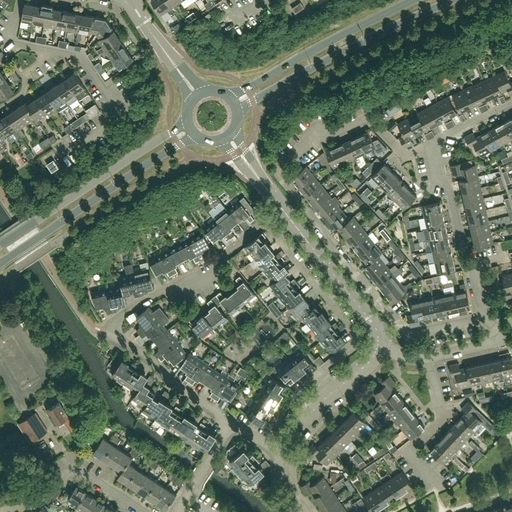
[(0,0),(0,7),(4,9),(9,0),(0,0)]
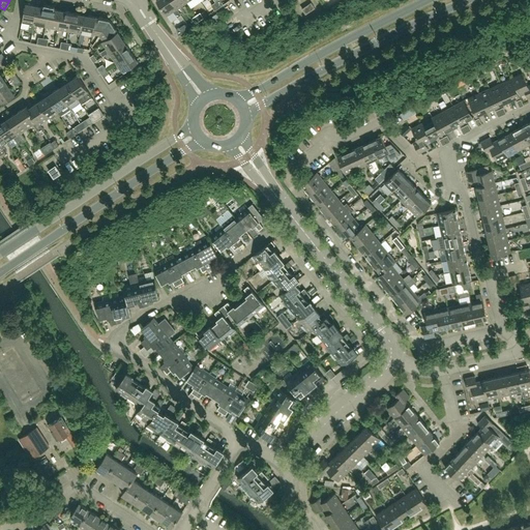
[(177,8),(171,0),(156,0),(167,16),(173,11),(178,18),(181,15),(177,8)]
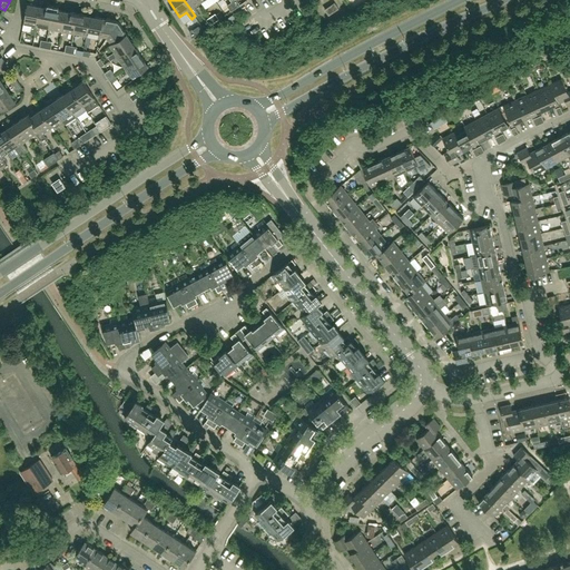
[(202,2),(199,0),(184,0),(190,9),(202,2)]
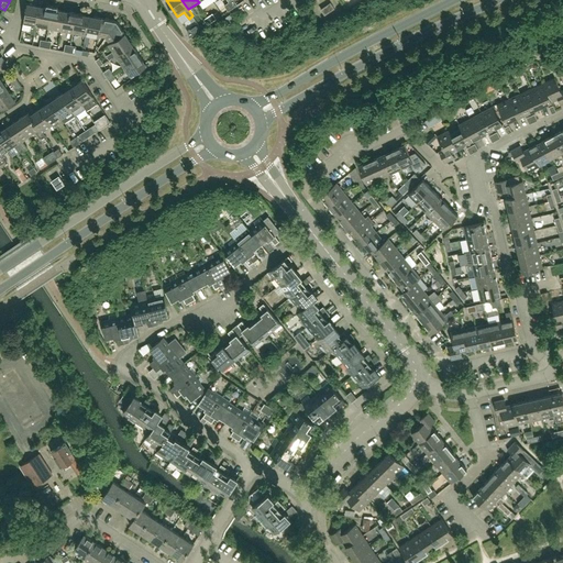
[(324,15),(334,9),(331,2),(321,9),(324,15)]
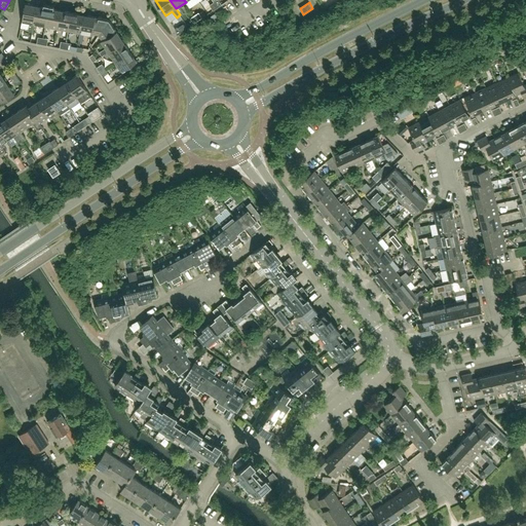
[(34,24),(37,6),(26,3),(22,22),(30,23),(28,30),(33,31),(34,24)]
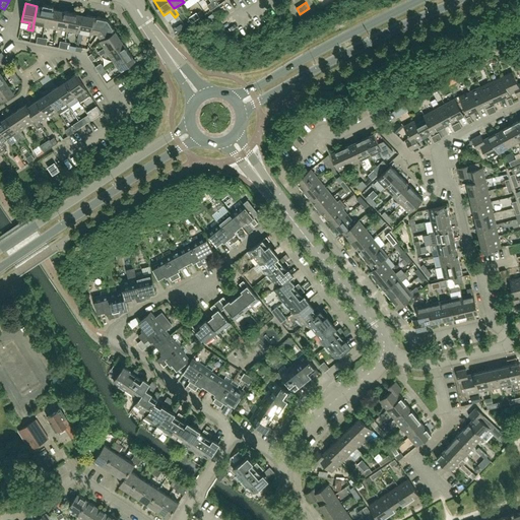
[(45,25),(49,8),(37,6),(34,23),(45,25)]
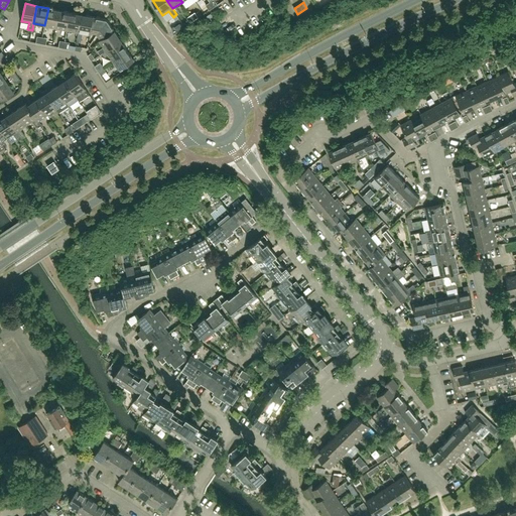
[(55,28),(59,10),(48,8),(44,25),(55,28)]
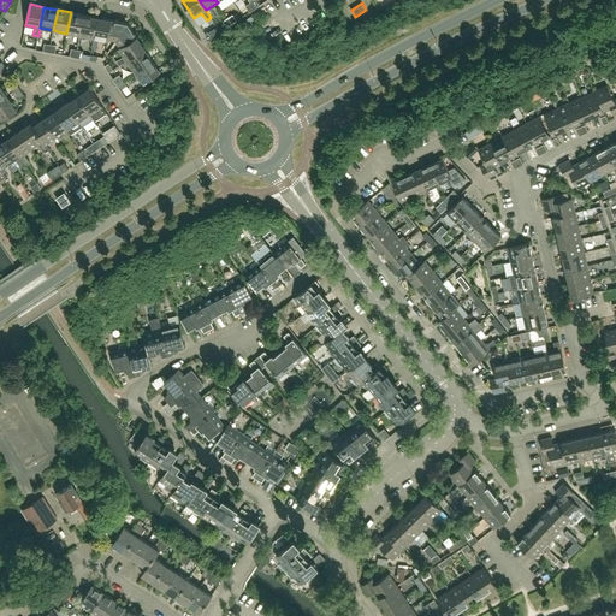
[(81,36),(84,15),(71,12),(66,34),(81,36)]
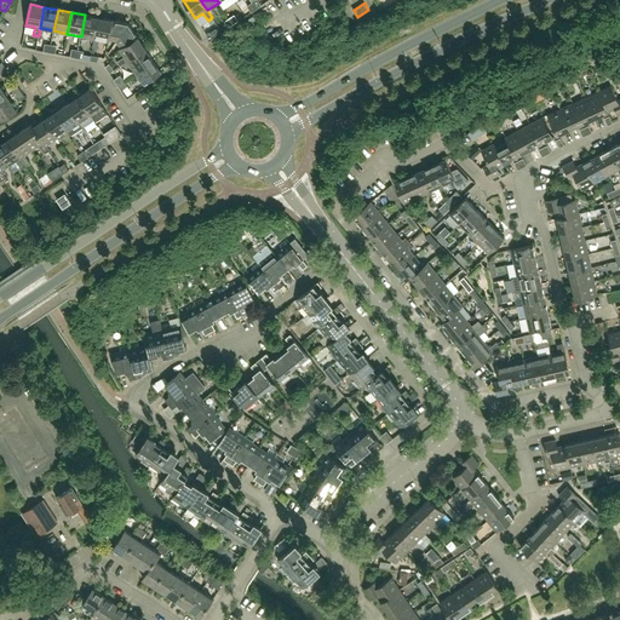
[(95,39),(98,17),(85,15),(81,36),(95,39)]
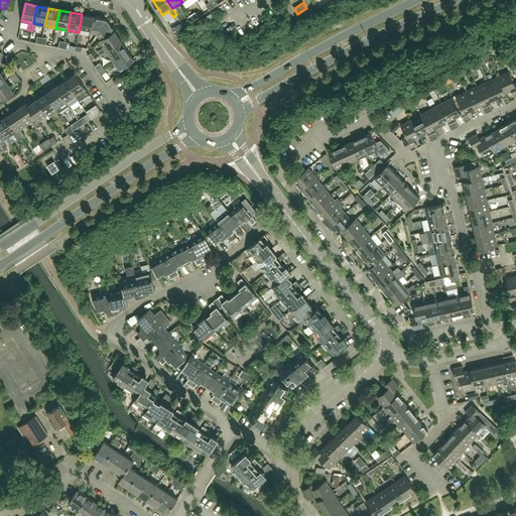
[(90,32),(93,16),(82,14),(79,32),(77,39),(82,40),(83,33),(90,34),(91,32),(90,32)]
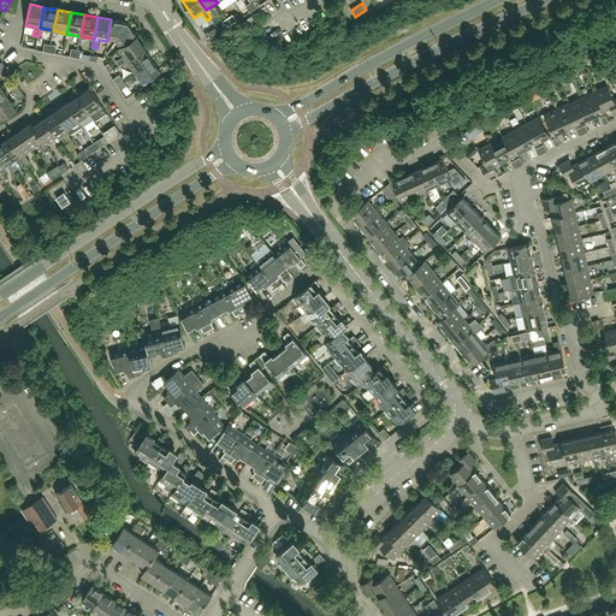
[(117,40),(128,23),(111,19),(107,39),(108,39),(117,40)]
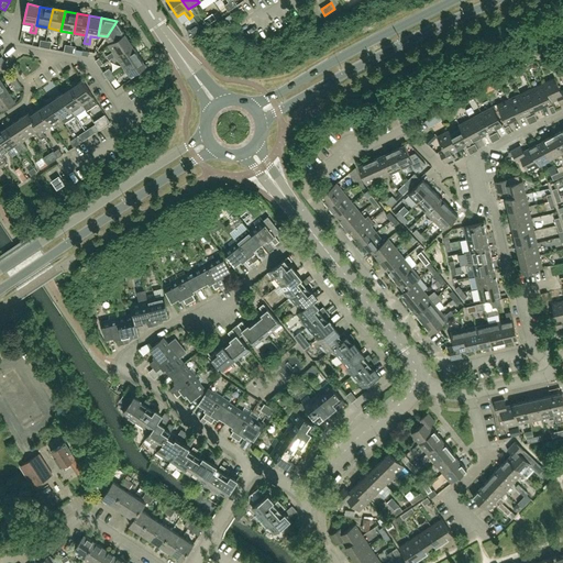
[(125,34),(117,21),(107,36),(110,43),(111,44),(125,34)]
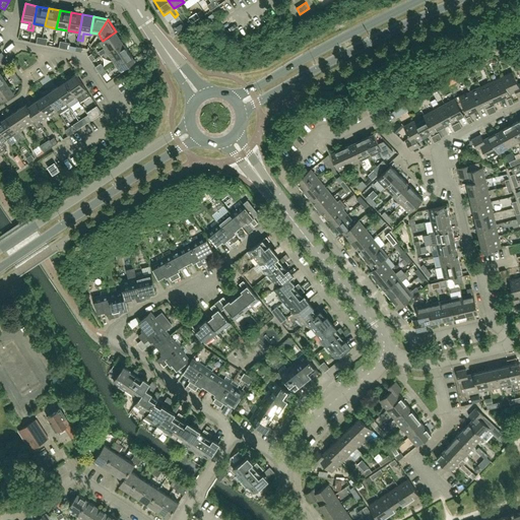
[(182,23),(174,28),(177,34),(185,28),(182,23)]
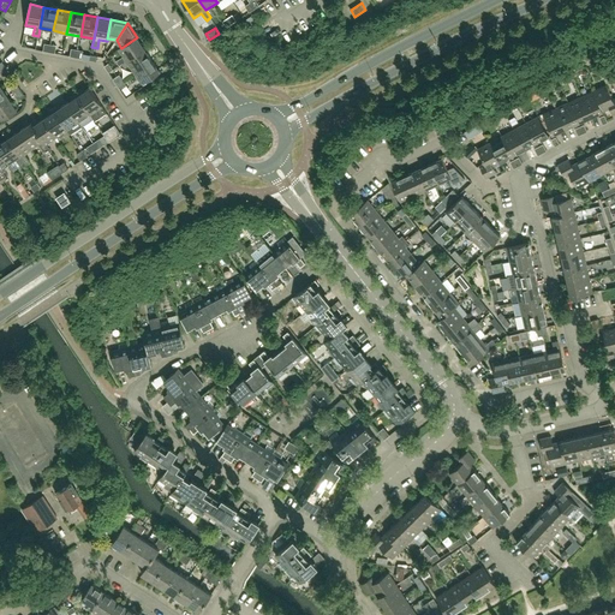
[(119,65),(123,64),(144,48),(137,37),(121,48),(120,47),(118,48),(124,57),(117,61),(119,65)]
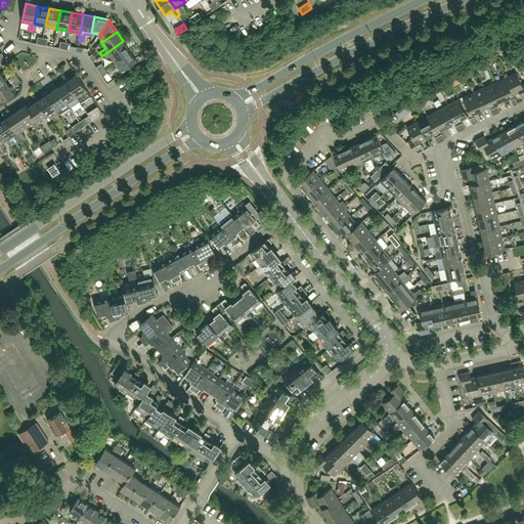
[(114,61),(130,51),(123,41),(104,54),(106,57),(111,55),(114,61)]
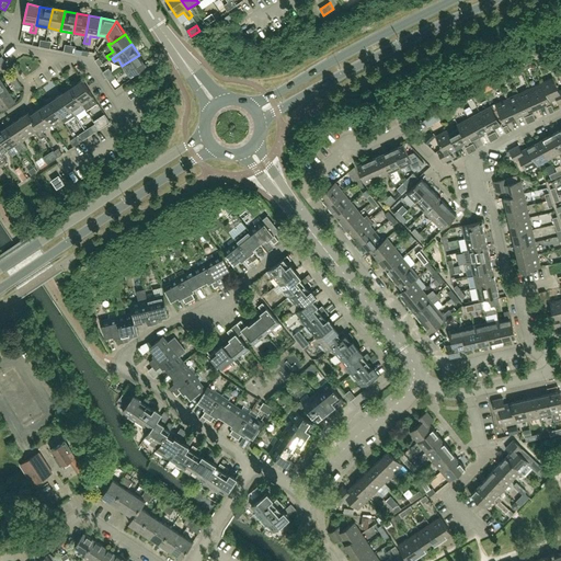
[(129,77),(146,65),(139,55),(122,66),(129,77)]
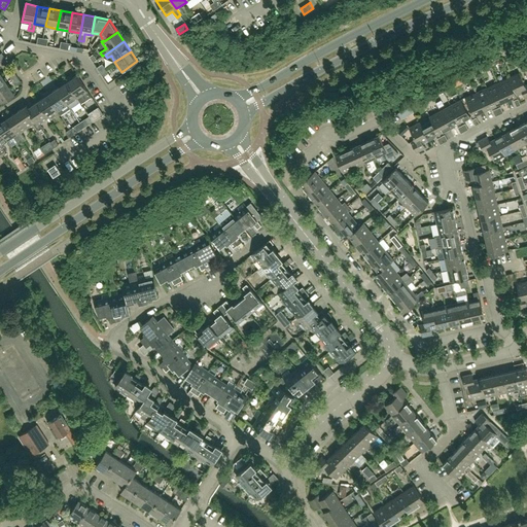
[(526,96),(526,83),(525,84),(519,72),(508,77),(517,95),(523,92),(525,98),(526,96)]
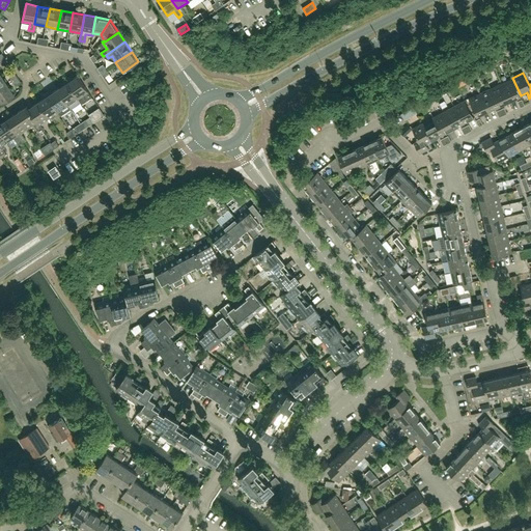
[(92,96),(88,91),(78,76),(72,80),(70,77),(65,80),(78,98),(82,104),(92,96)]
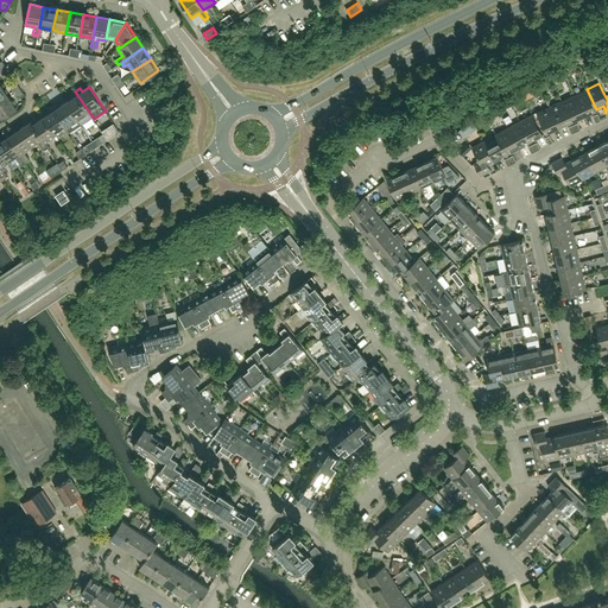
[(596,109),(587,89),(574,95),(583,115),(596,109)]
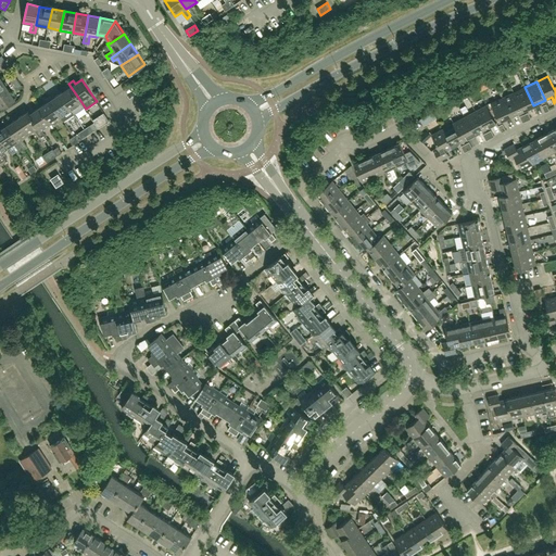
[(72,110),(81,102),(68,84),(64,87),(66,89),(61,93),(72,110)]
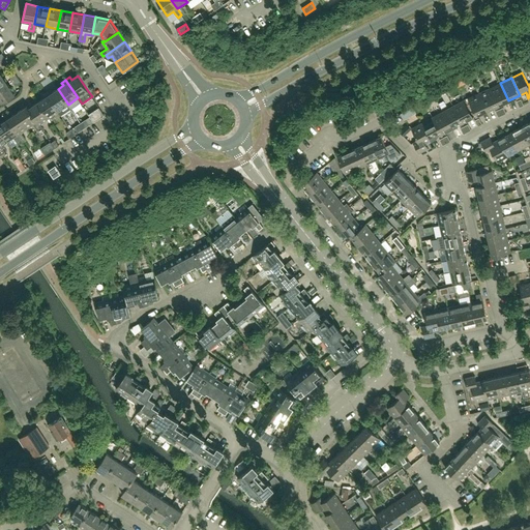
[(508,100),(500,83),(490,88),(498,106),(508,100)]
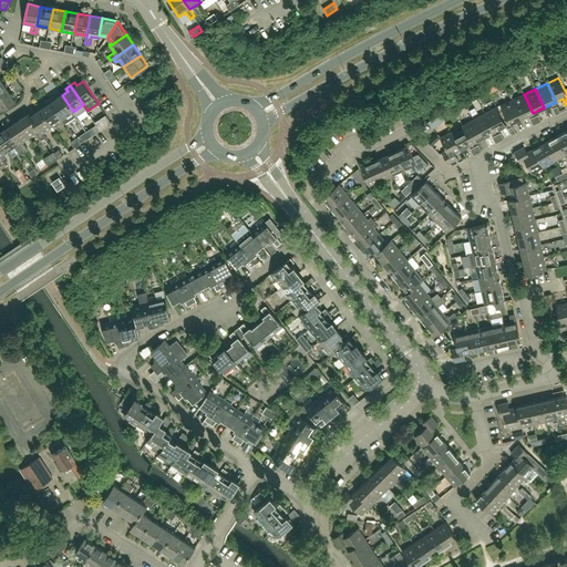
[(0,111),(16,101),(8,90),(0,95),(0,111)]
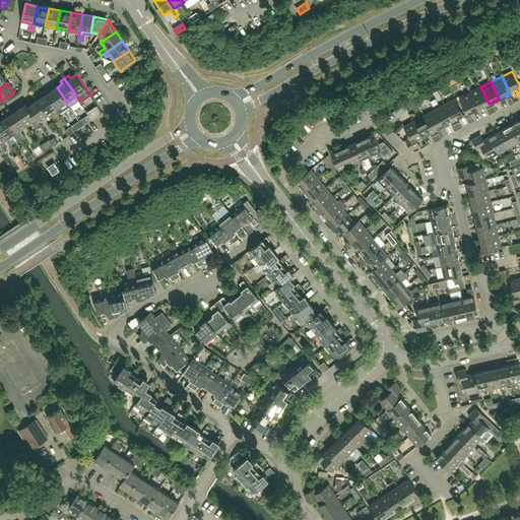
[(489,104),(480,86),(470,91),(477,108),(489,104)]
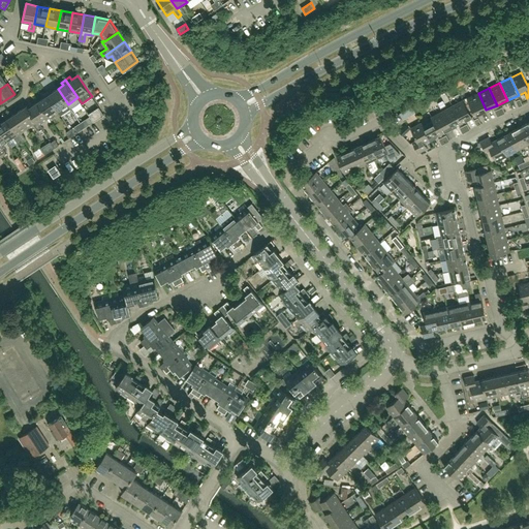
[(70,109),(68,104),(58,89),(52,92),(51,90),(45,93),(58,111),(61,115),(70,109)]
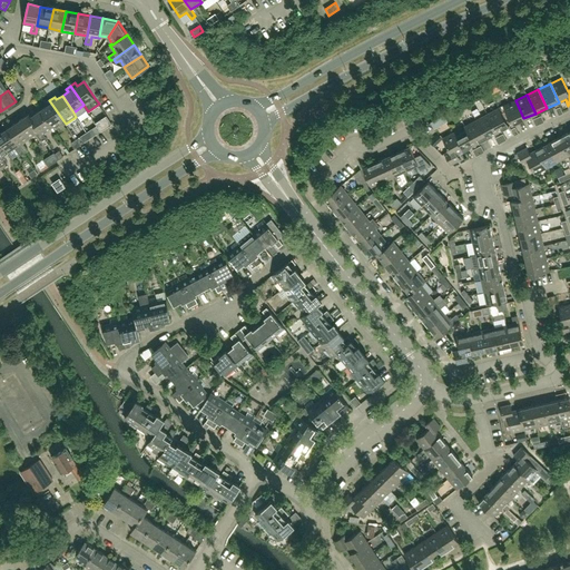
[(62,119),(49,100),(45,104),(47,106),(41,110),(52,127),(62,119)]
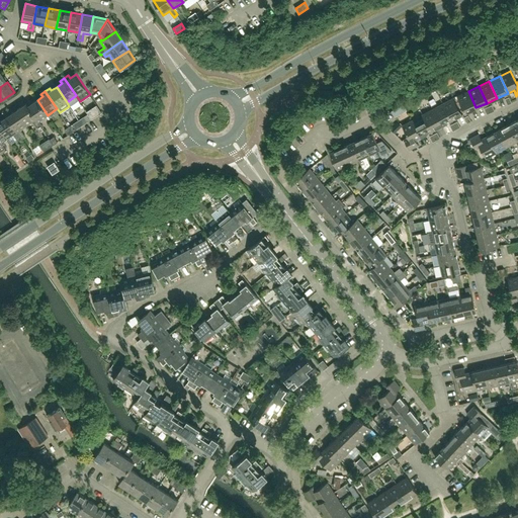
[(476,107),(468,91),(457,95),(465,112),(476,107)]
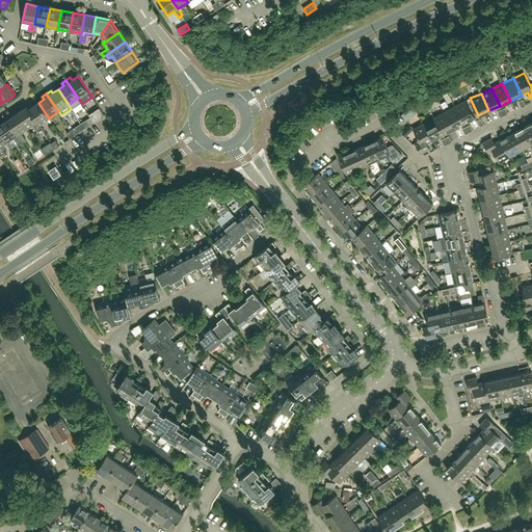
[(442,108),(450,104),(446,96),(437,100),(442,108)]
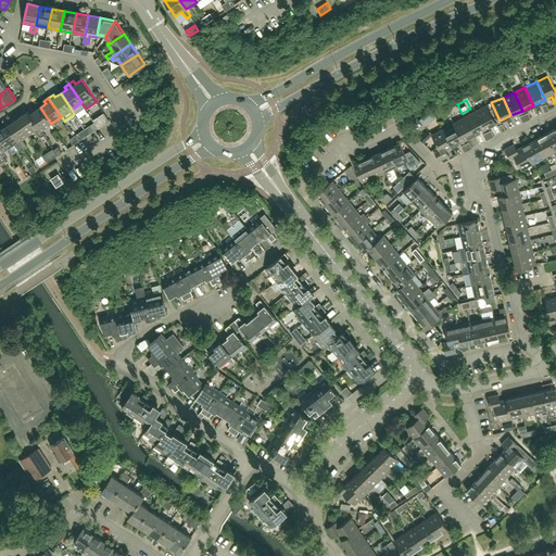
[(496,123),(487,104),(476,111),(485,128),(496,123)]
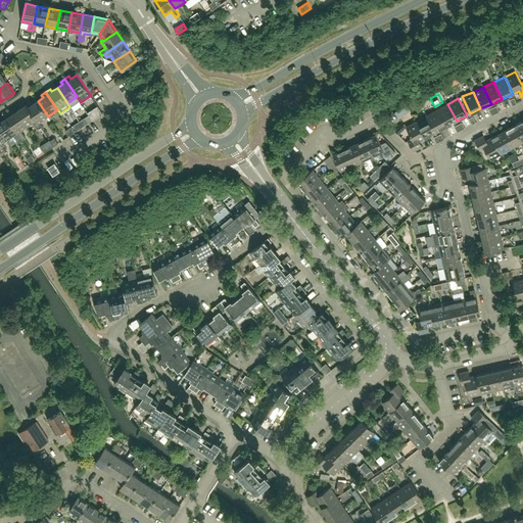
[(48,116),(38,101),(32,104),(31,102),(27,105),(38,123),(48,116)]
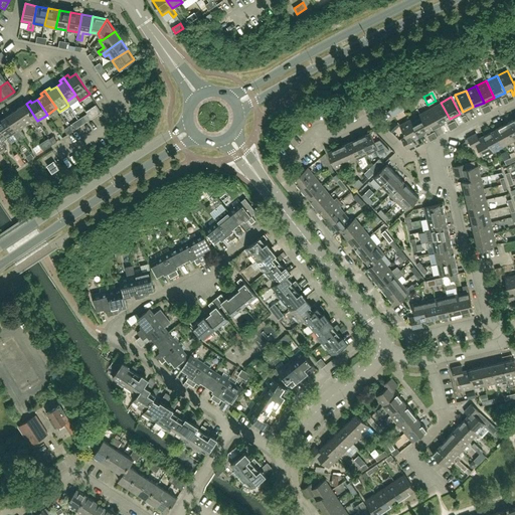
[(450,119),(441,103),(431,108),(440,125),(450,119)]
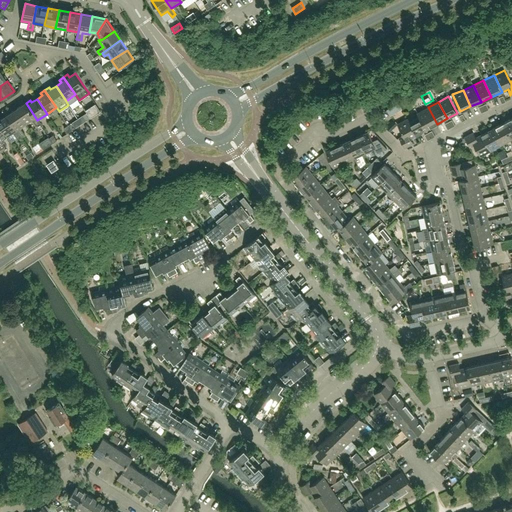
[(37,120),(26,103),(16,109),(26,124),(32,120),(36,126),(39,124),(37,120)]
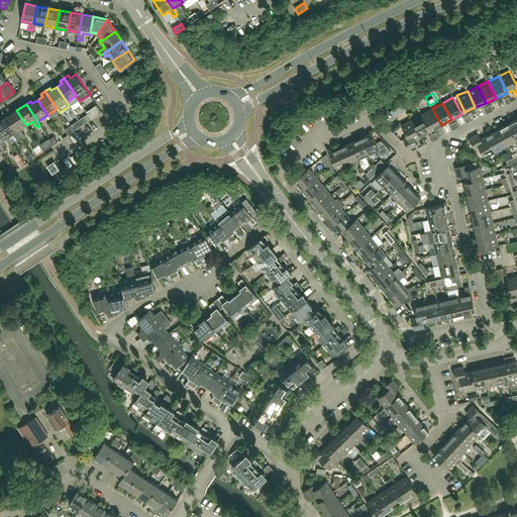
[(87,111),(88,113),(92,119),(102,112),(97,104),(87,111)]
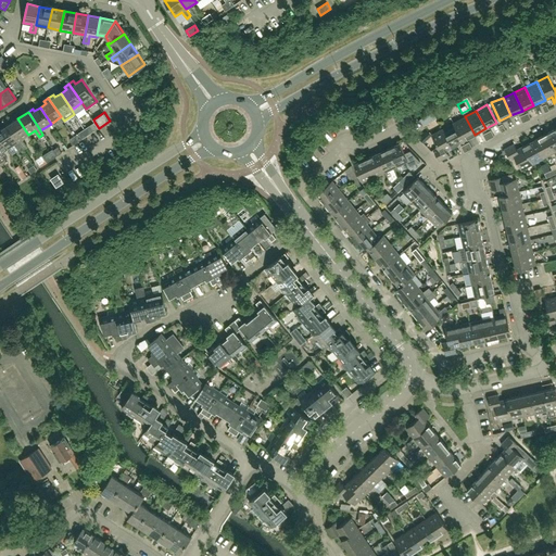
[(426,116),(420,119),(424,125),(429,123),(426,116)]
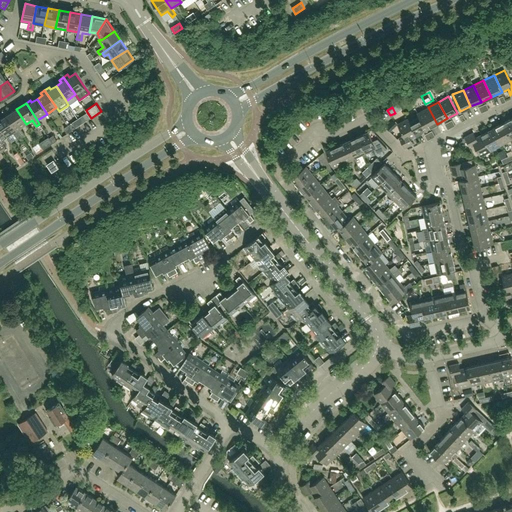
[(437,124),(428,107),(418,113),(427,129),(437,124)]
